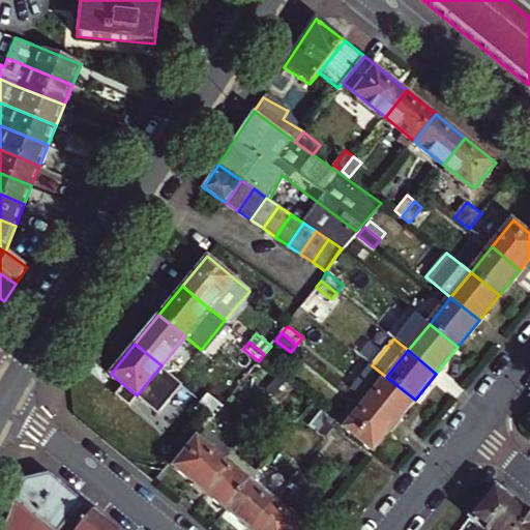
[(358,398),(365,403),(386,377),(372,365),(351,391),(358,398)]
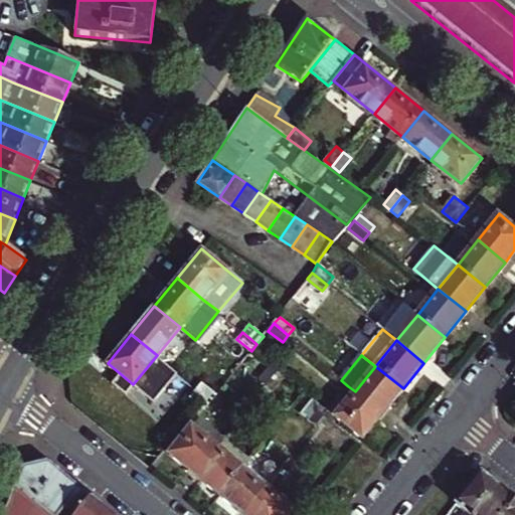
[(279,372),(270,366),(259,380),(267,386),(279,372)]
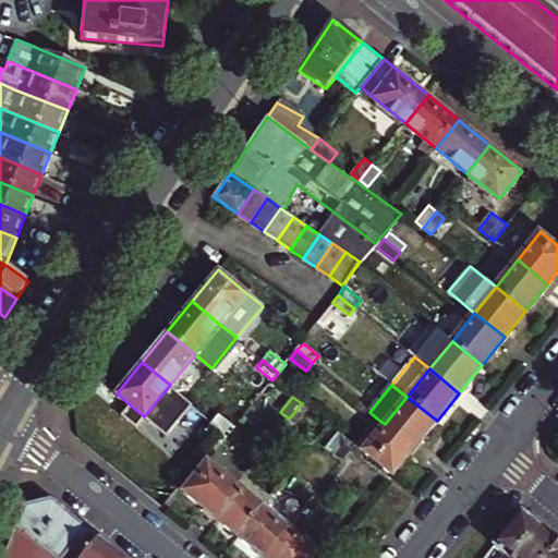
[(437,421),(407,397),(385,424),(414,448),(437,421)]
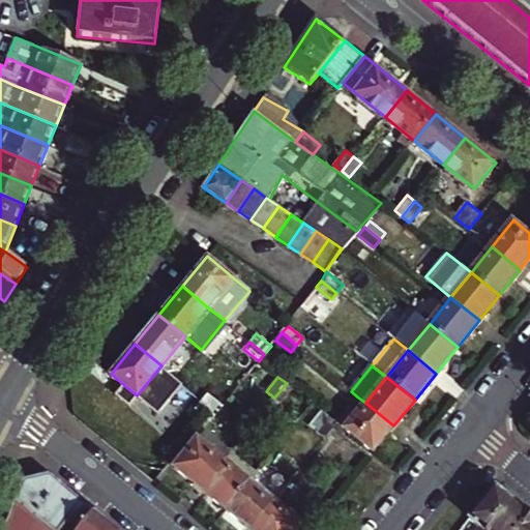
[(287,383),(274,398),(282,404),(293,389),(287,383)]
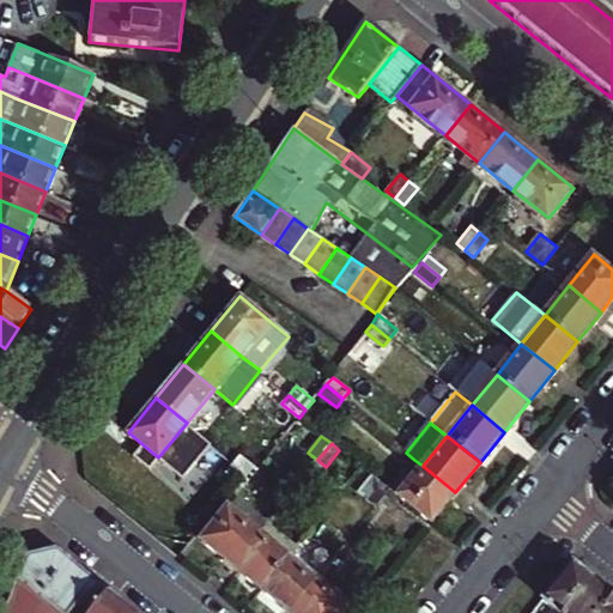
[(240,455),(235,462),(252,475),(258,469),(240,455)]
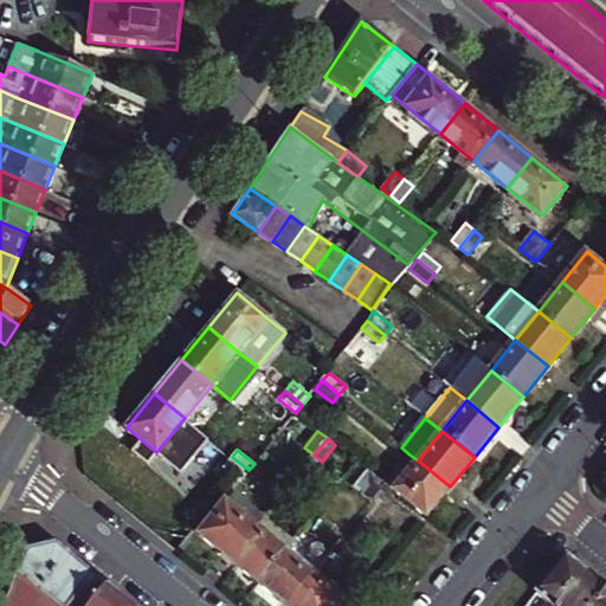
[(418,461),(410,455),(386,484),(393,491),(418,461)]
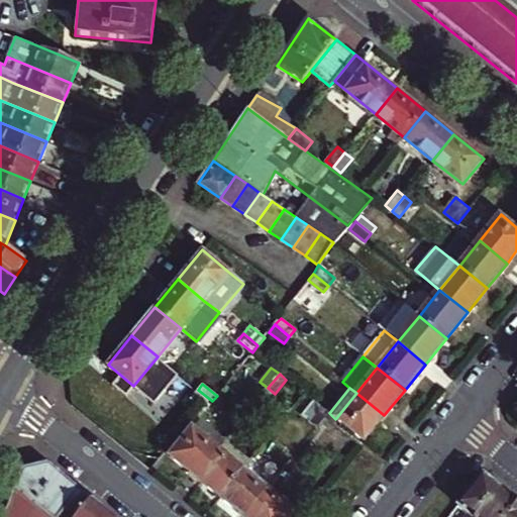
[(212,401),(198,390),(191,398),(205,410),(212,401)]
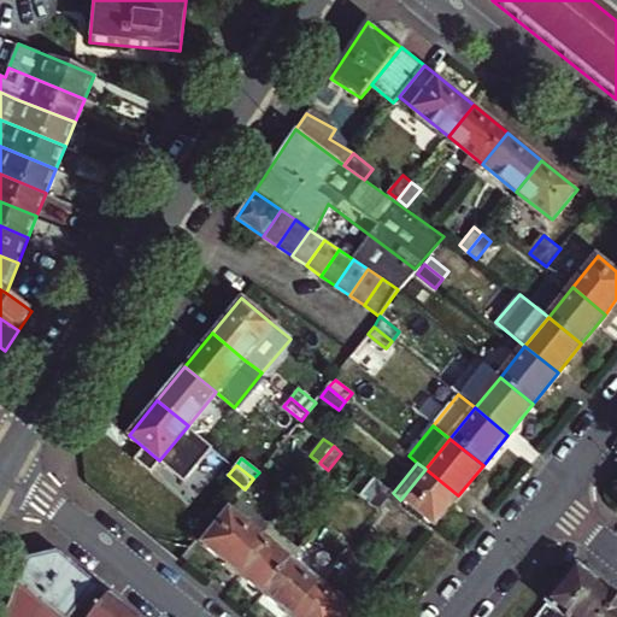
[(425,469),(400,500),(434,527),(458,495),(425,469)]
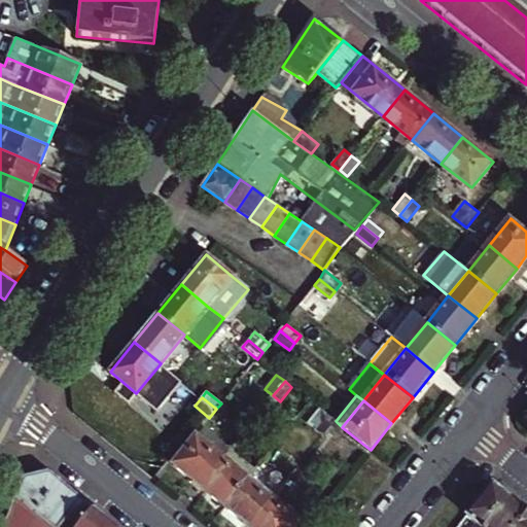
[(312,425),(323,434),(329,427),(335,421),(322,412),(312,425)]
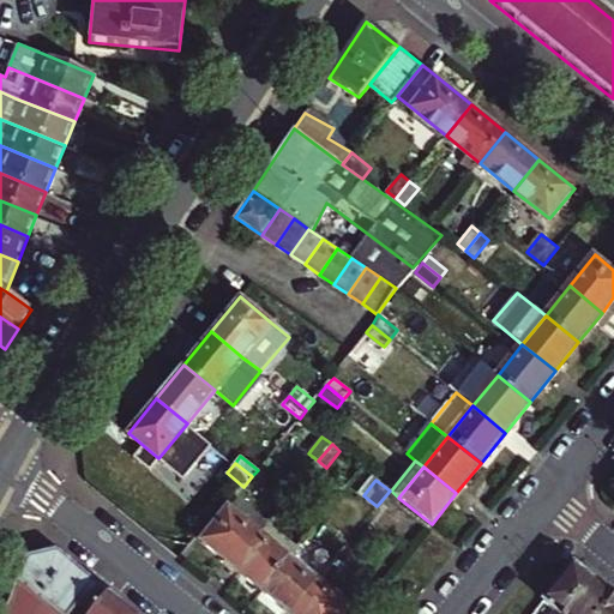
[(235,498),(227,509),(258,534),(266,524),(235,498)]
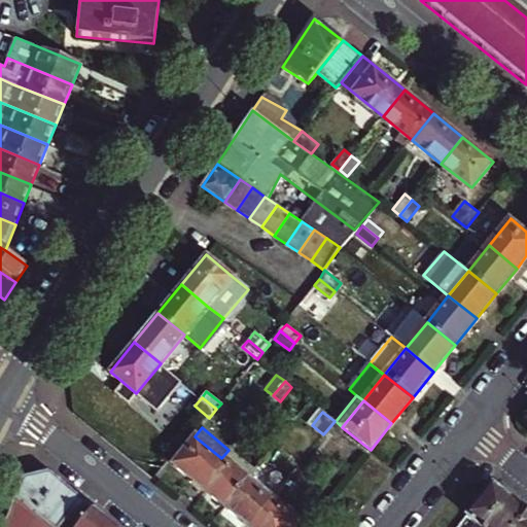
[(221,458),(195,436),(172,464),(199,487),(221,458)]
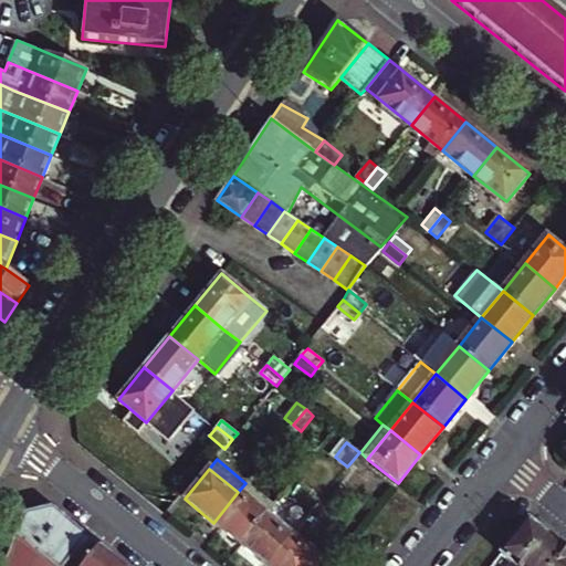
[(272,504),(245,483),(238,492),(264,514),(272,504)]
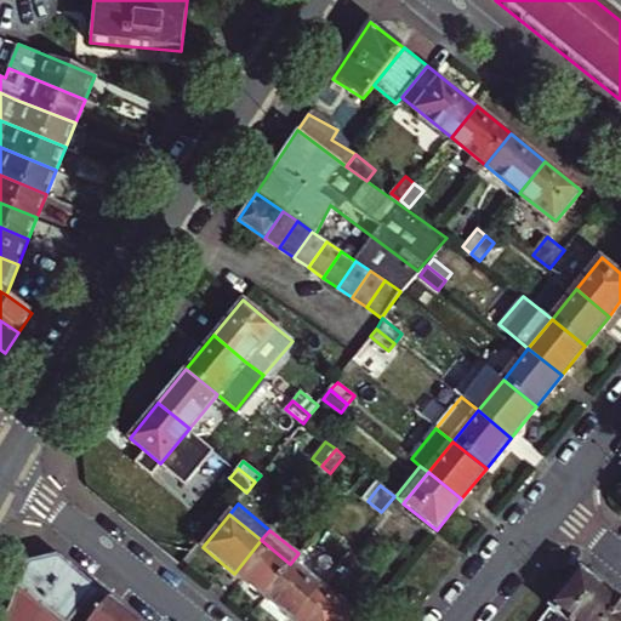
[(261,540),(234,574),(263,597),(290,564),(261,540)]
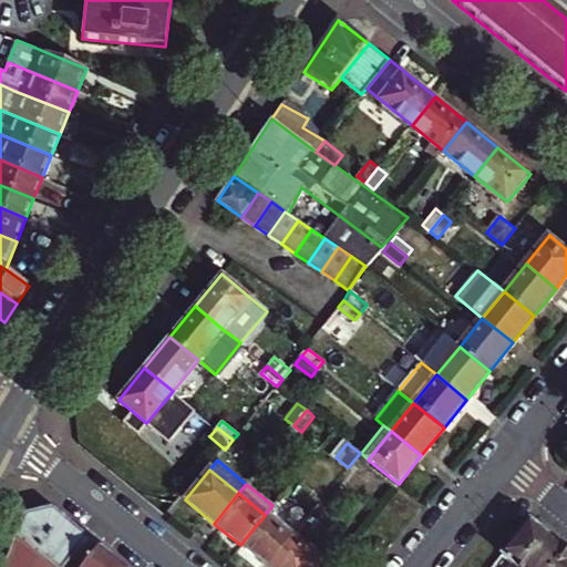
[(85,566),(101,548),(52,508),(26,515),(17,536),(53,566),(85,566)]
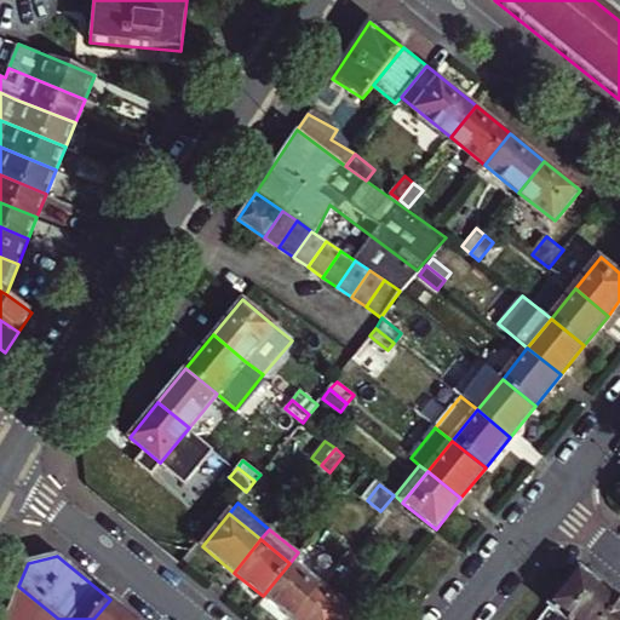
[(292,619),(320,587),(290,563),(263,596),(292,619)]
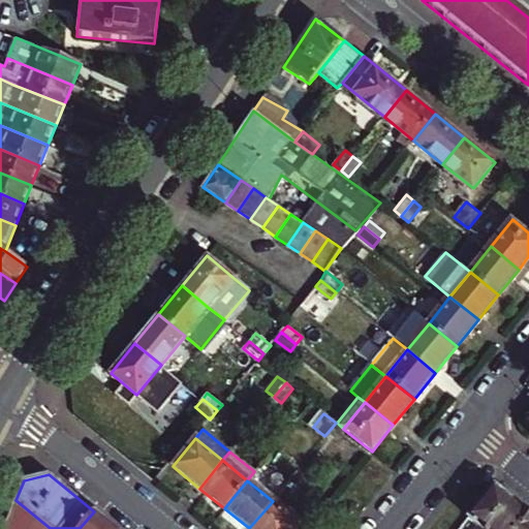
[(474,528),(490,528),(514,501),(495,486),(469,517),(478,525),(474,528)]
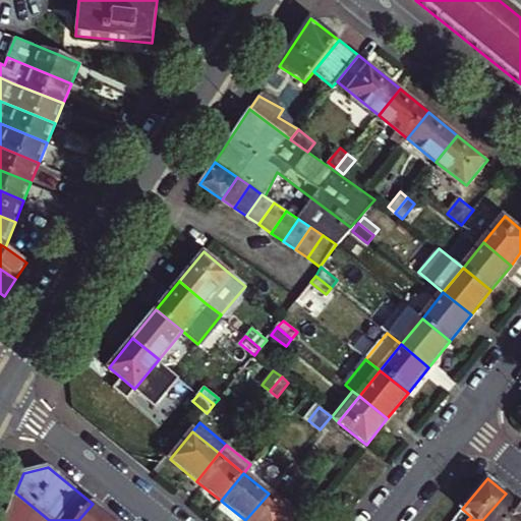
[(269,494),(245,520),(289,520),(295,515),(269,494)]
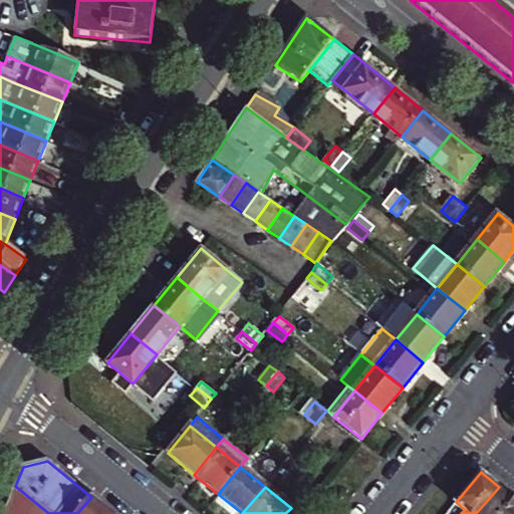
[(503,513),(513,501),(513,498),(499,487),(476,513),(503,513)]
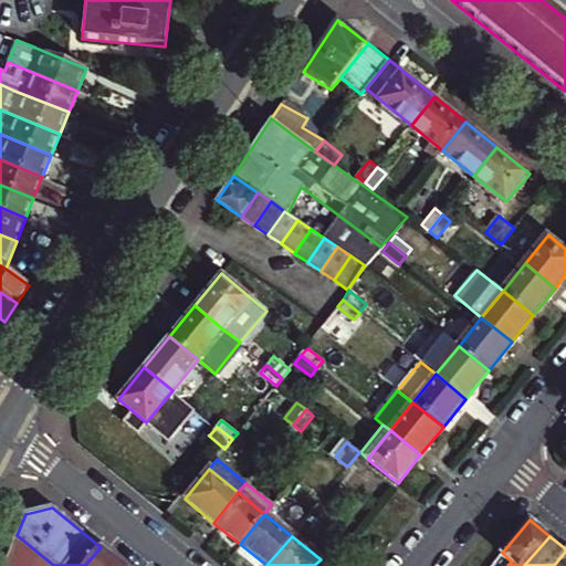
[(116,565),(119,563),(101,547),(85,565),(116,565)]
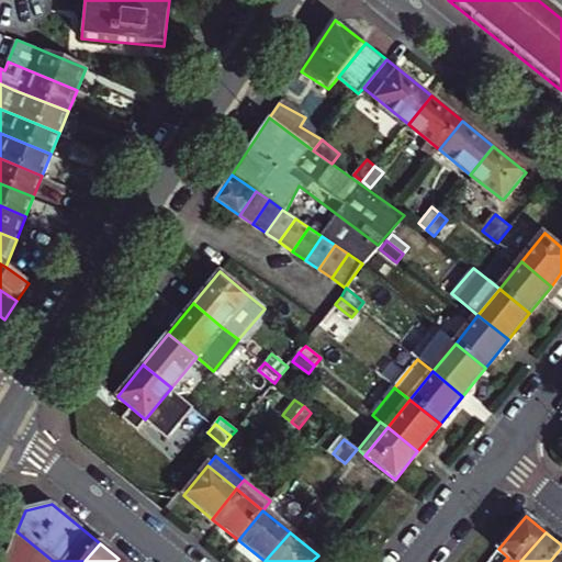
[(561,561),(561,548),(550,561),(561,561)]
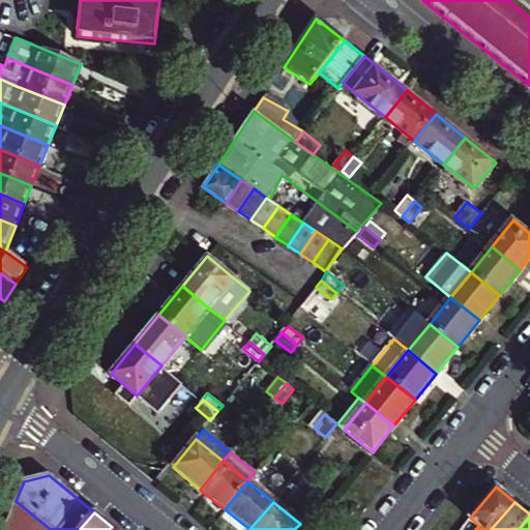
[(32,529),(16,518),(5,529),(32,529)]
